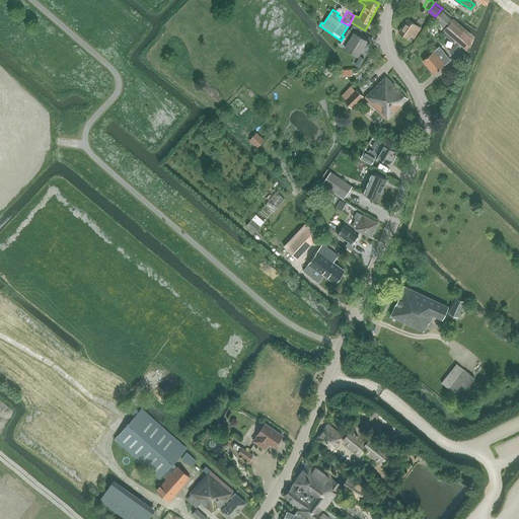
[(444,11),(435,20),(445,28),(453,19),(444,11)]
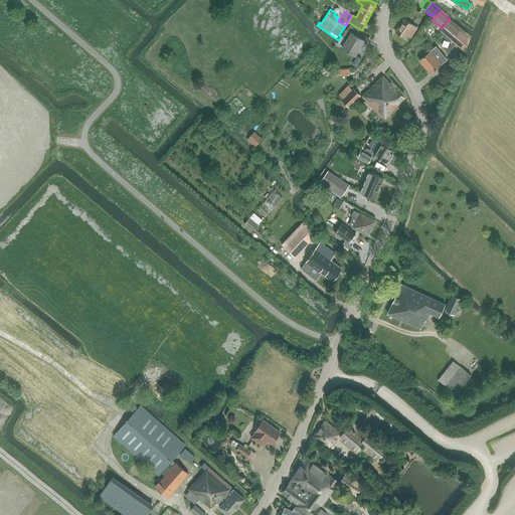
[(410,38),(417,28),(403,19),(395,31),(404,37),(405,35),(410,38)]
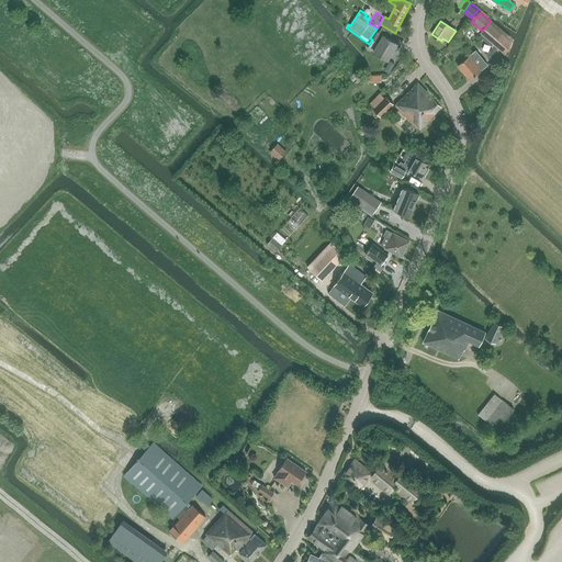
[(481,35),(481,36),(493,47),(491,53),(489,52),(486,54),(491,58),(496,47),(506,55),(509,51),(505,47),(512,38),(491,21),(482,31),(471,22),(483,32),(481,35)]
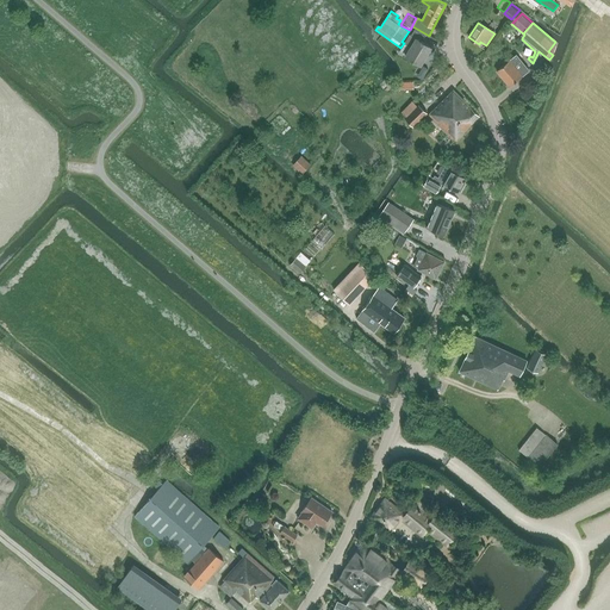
[(419,64),(424,57),(430,47),(421,41),(424,36),(415,29),(410,36),(416,38),(405,56),(419,64)]
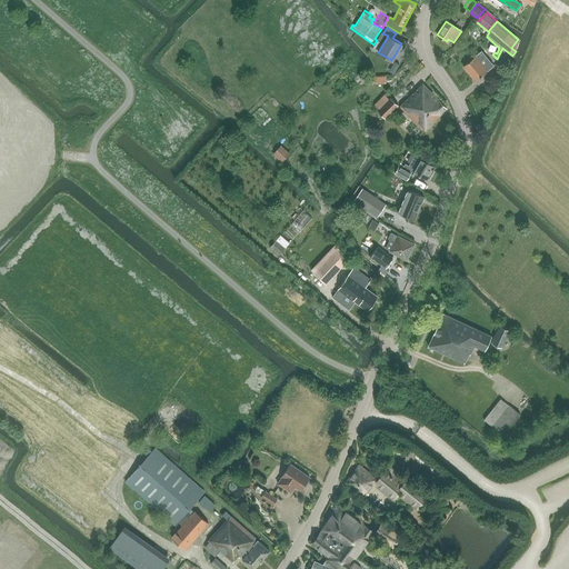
[(475,81),(487,71),(479,61),(481,60),(477,55),(463,66),(475,81)]
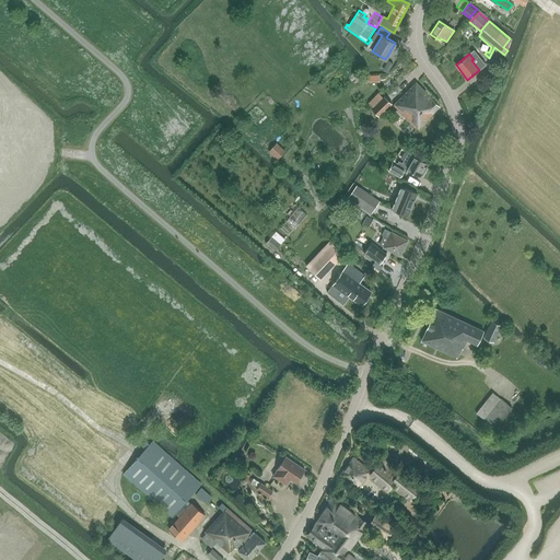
[(417,129),(440,106),(416,83),(393,106),(417,129)]
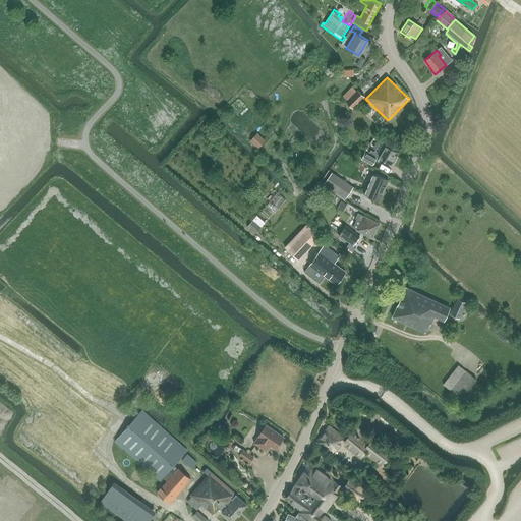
[(352,108),(364,97),(357,90),(346,101),(352,108)]
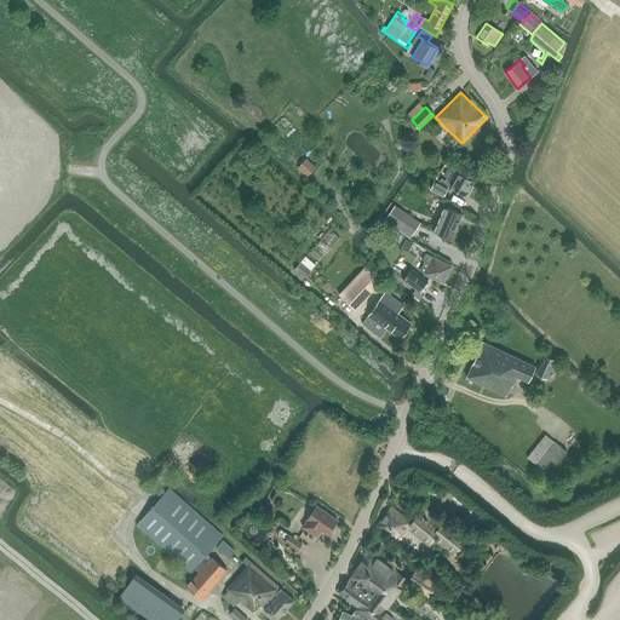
[(297,165),(305,156),(298,151),(291,160),(297,165)]
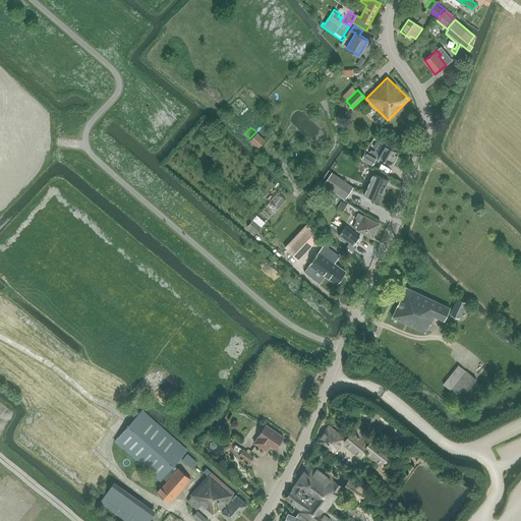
[(255,150),(262,143),(254,135),(247,141),(255,150)]
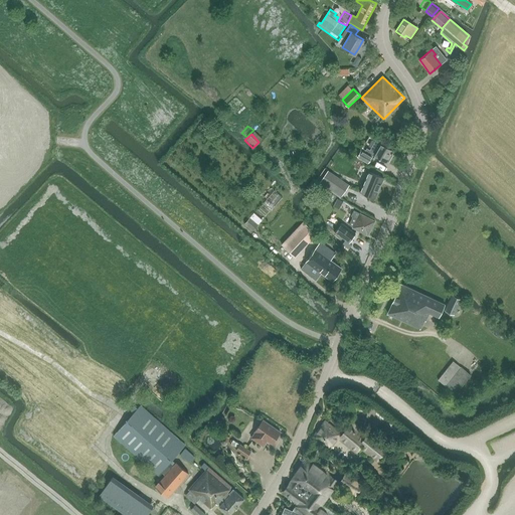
[(386,163),(393,151),(375,141),(369,151),(367,149),(365,153),(360,151),(357,157),(368,163),(371,157),(373,155),(386,163)]
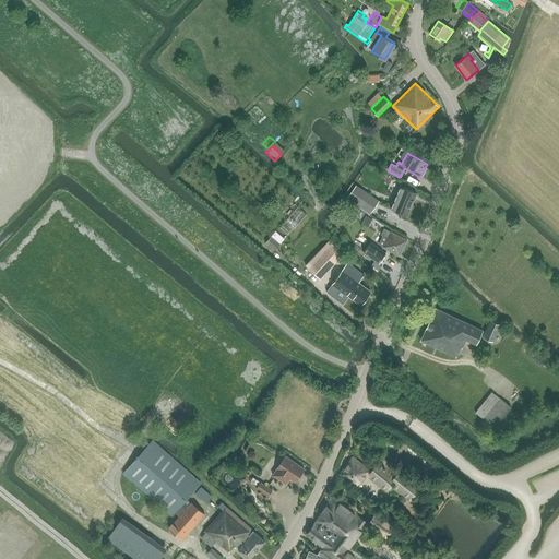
[(404,224),(416,193),(400,187),(388,216),(404,224)]
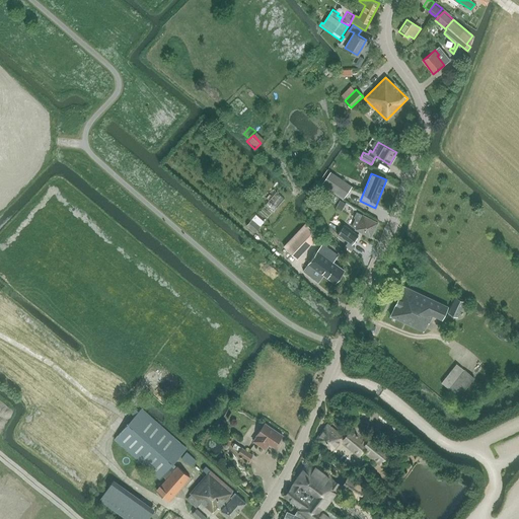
[(328,187),(345,197),(352,187),(336,176),(328,187)]
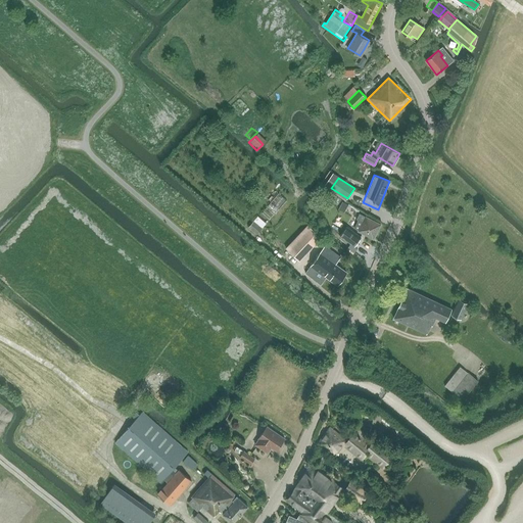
[(277,214),(287,200),(281,196),(271,208),(277,214)]
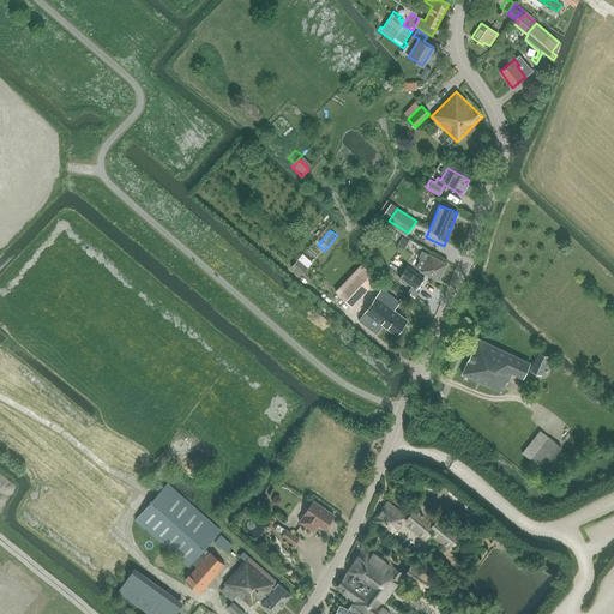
[(438,281),(447,264),(422,251),(419,258),(421,259),(416,268),(421,270),(420,271),(438,281)]
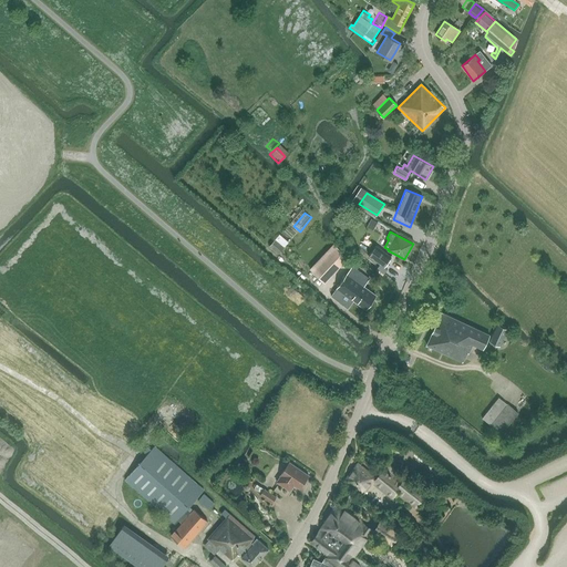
[(289,243),(279,235),(269,246),(278,255),(289,243)]
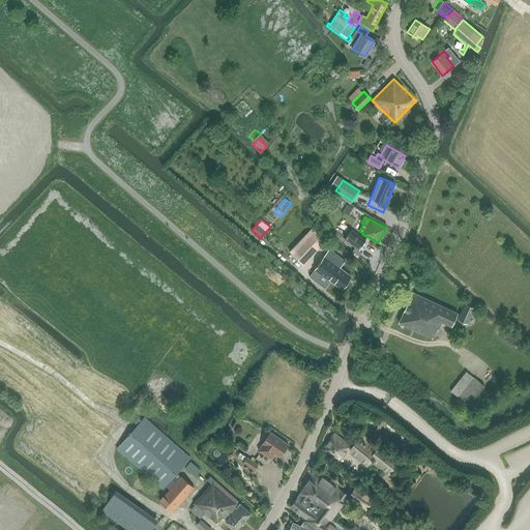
[(303,264),(325,241),(312,229),(290,252),(303,264)]
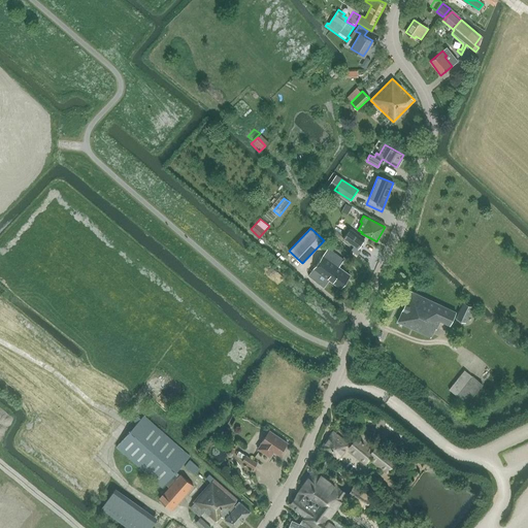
[(357,255),(361,251),(357,249),(364,239),(350,229),(342,238),(354,246),(351,251),(357,255)]
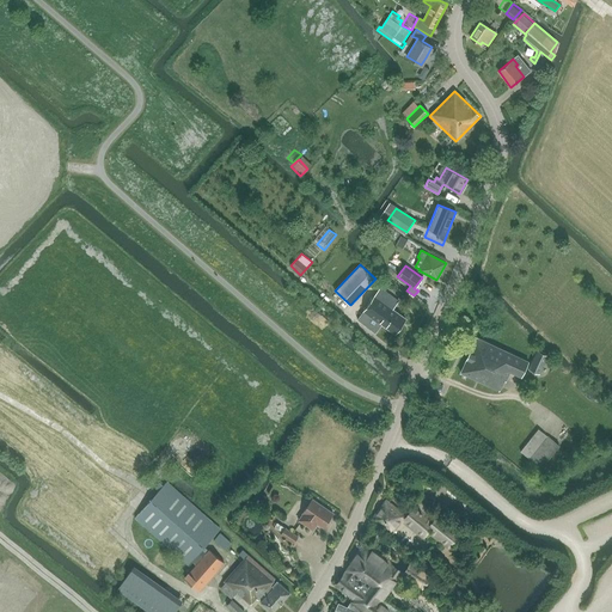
[(395,334),(405,319),(392,310),(398,301),(380,288),(357,319),(375,334),(381,324),(395,334)]
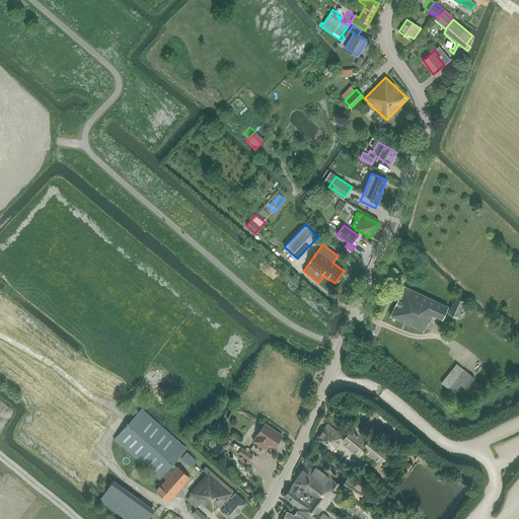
[(448,306),(404,286),(390,316),(424,331),(428,322),(429,323),(432,315),(442,319),(448,306)]
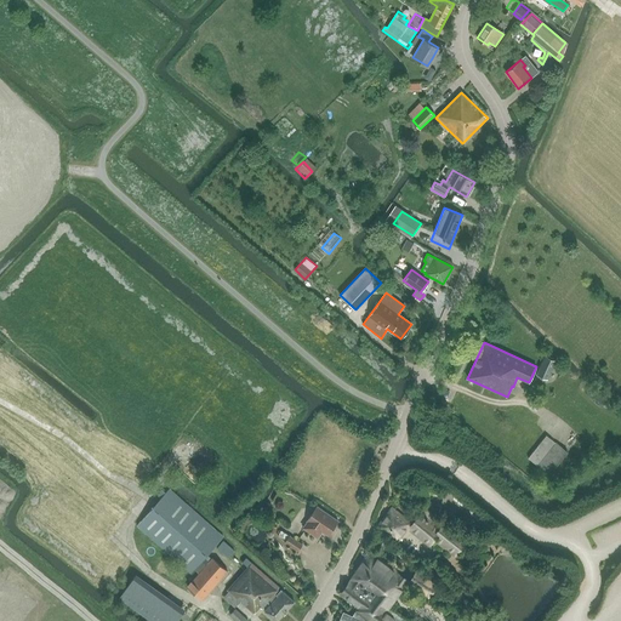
[(536,374),(547,380),(556,360),(545,355),(536,374)]
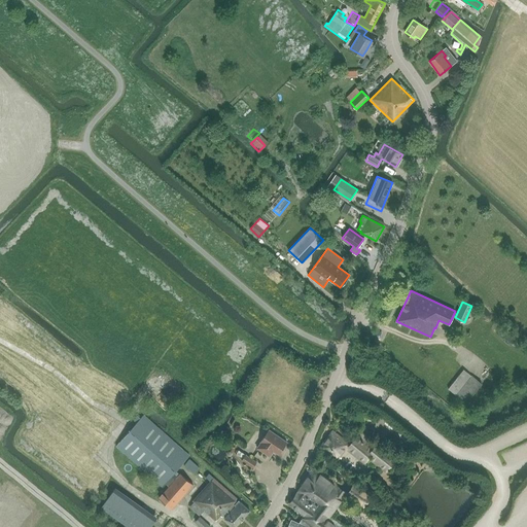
[(447,388),(464,402),(481,382),(463,369),(447,388)]
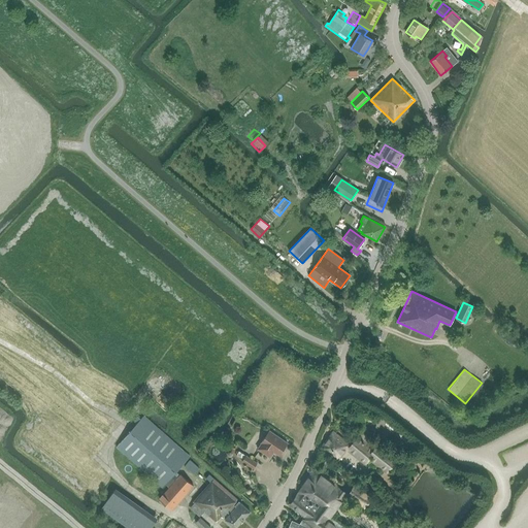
[(117,447),(132,460),(162,488),(165,484),(169,488),(159,499),(171,509),(193,486),(180,474),(177,479),(173,474),(190,457),(143,416),(117,447)]
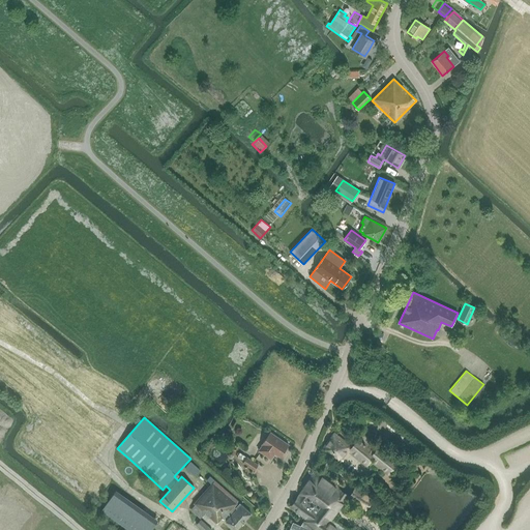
[(259,450),(271,459),(275,453),(280,457),(283,452),(286,451),(286,449),(288,444),(270,432),(262,444),(263,445),(259,450)]
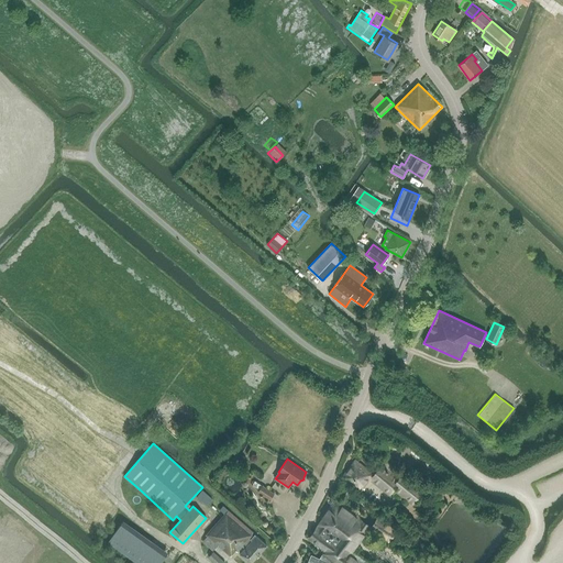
[(411,501),(420,492),(410,485),(412,482),(403,475),(398,481),(382,467),(374,476),(355,462),(342,478),(360,490),(370,478),(389,494),(394,488),(411,501)]
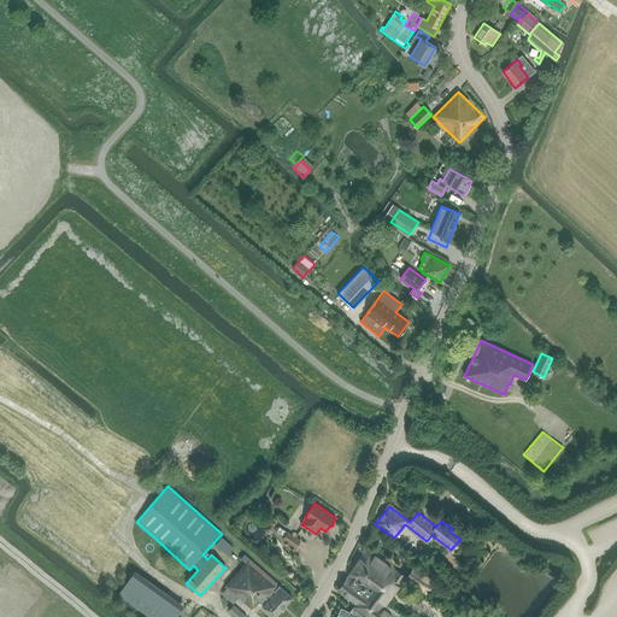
[(486,545),(499,552),(509,535),(495,528),(486,545)]
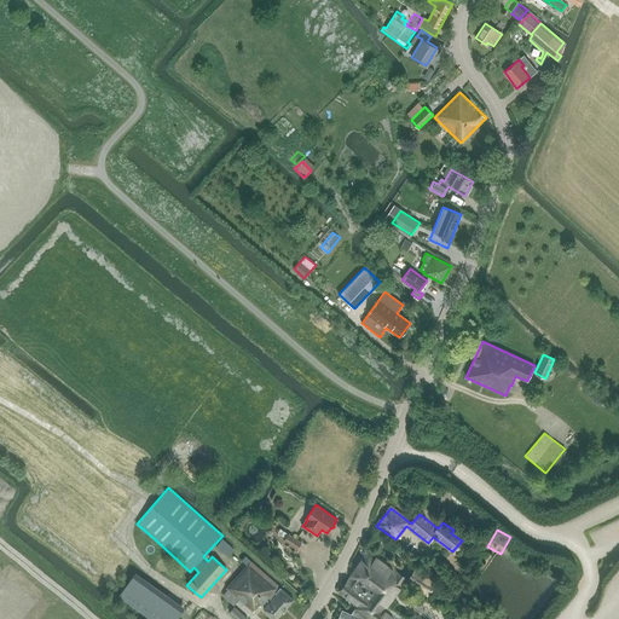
[(284,541),(296,549),(301,543),(288,533),(284,541)]
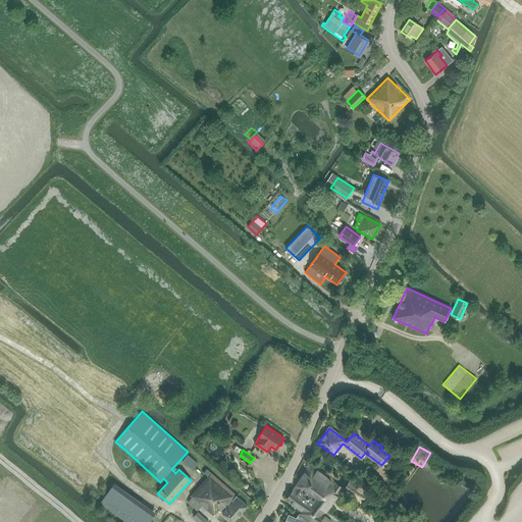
[(192,469),(197,463),(188,455),(183,461),(192,469)]
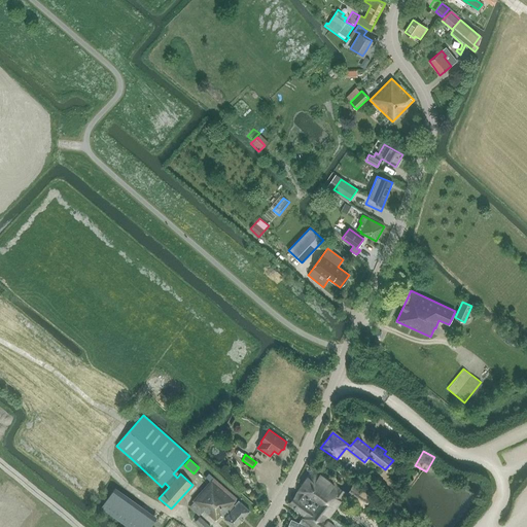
[(307,526),(306,526),(341,526),(343,524),(331,516),(347,494),(337,487),(313,469),(302,485),(304,486),(300,492),(297,495),(291,503),(305,514),(300,523),(307,526)]
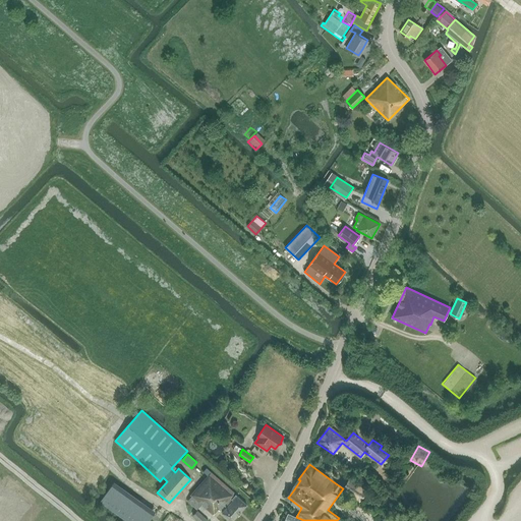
[(231,520),(232,520),(246,505),(235,495),(231,499),(233,501),(230,503),(228,501),(234,494),(206,468),(204,471),(208,475),(190,495),(213,515),(218,509),(220,510),(224,506),(226,508),(222,513),(231,520)]
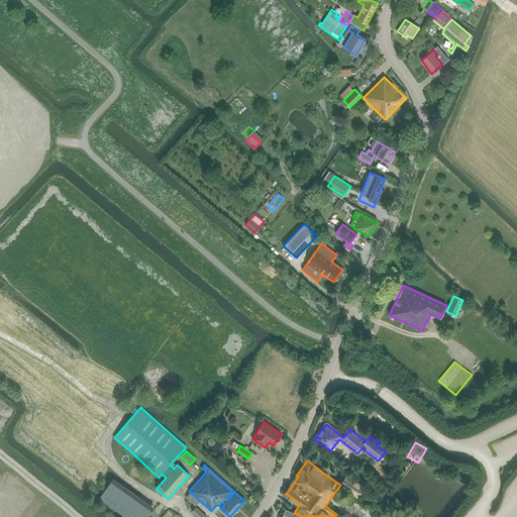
[(355,495),(362,486),(347,476),(341,485),(355,495)]
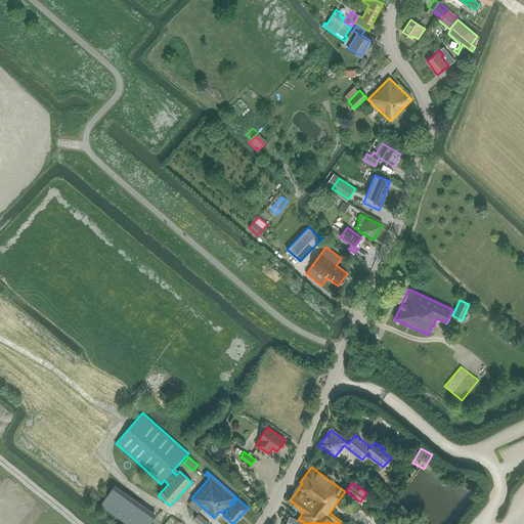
[(366,509),(358,517),(365,523),(370,523),(376,519),(366,509)]
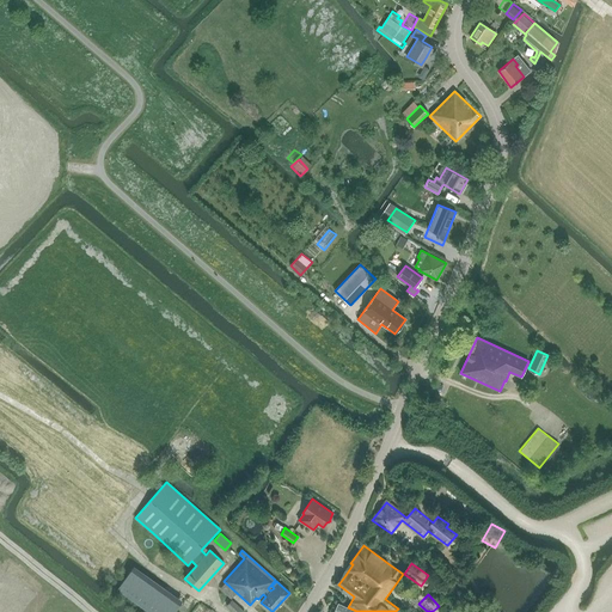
[(155,611),(173,611),(181,604),(169,595),(155,611)]
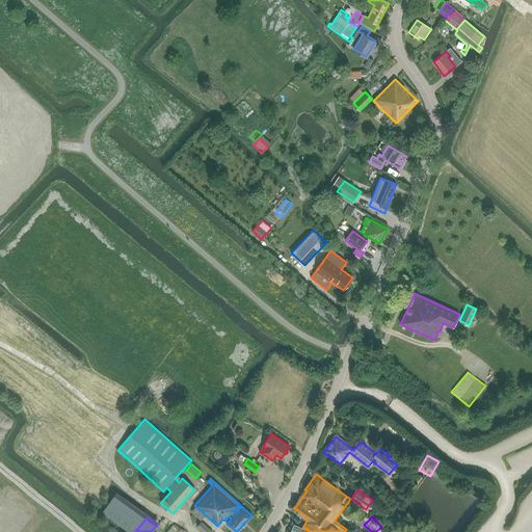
[(202,523),(197,527),(204,531),(210,531),(211,531),(202,523)]
